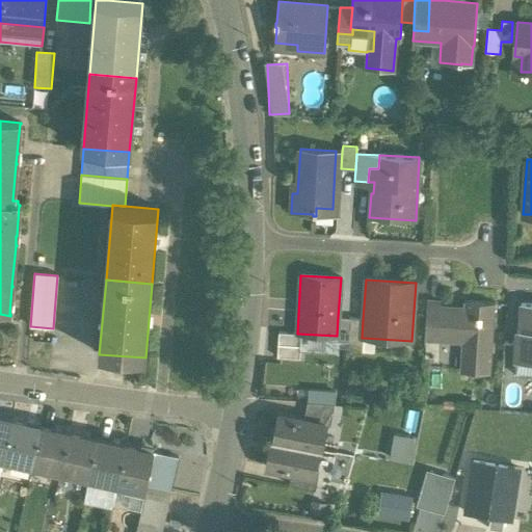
[(441,302),(427,301),(424,341),(437,342),(439,336),(437,336),(439,313),(440,313),(440,308),(441,302)]
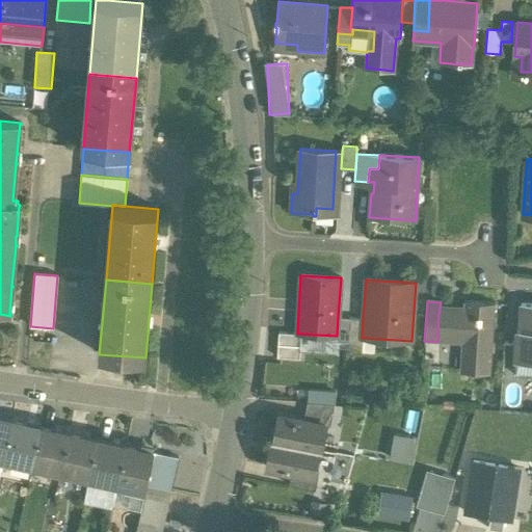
[(464,309),(440,308),(440,313),(439,313),(437,336),(439,336),(469,338),(468,356),(461,356),(460,373),(489,374),(489,373),(488,373),(493,306),(494,306),(494,303),(463,302),(463,303),(464,304),(464,309)]
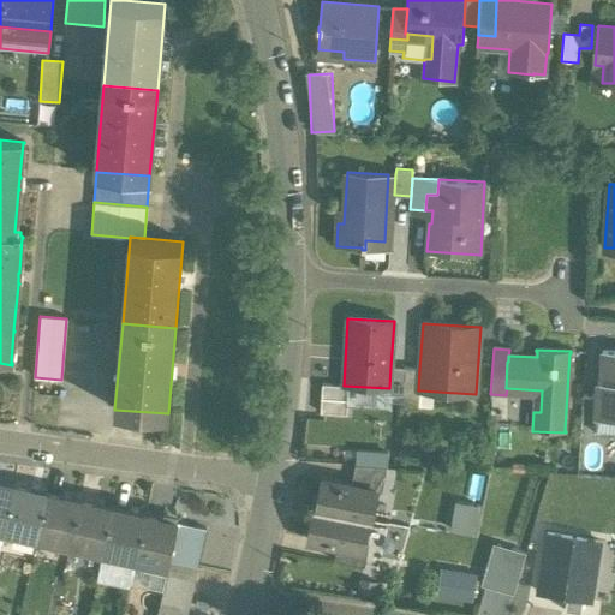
[(614,353),(602,352),(599,398),(596,398),(595,421),(614,421),(614,353)]
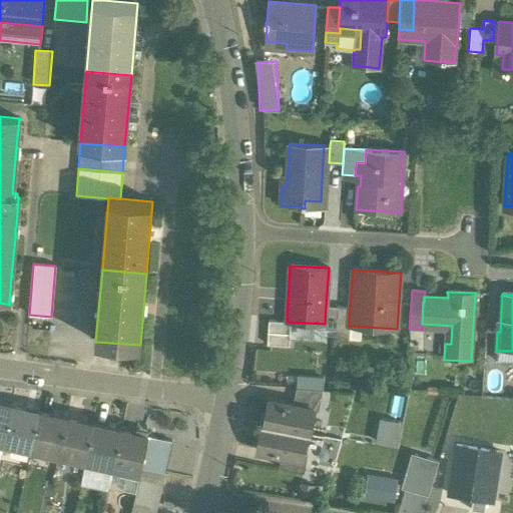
[(338,307),(326,306),(325,324),(324,330),(337,331),(338,307)]
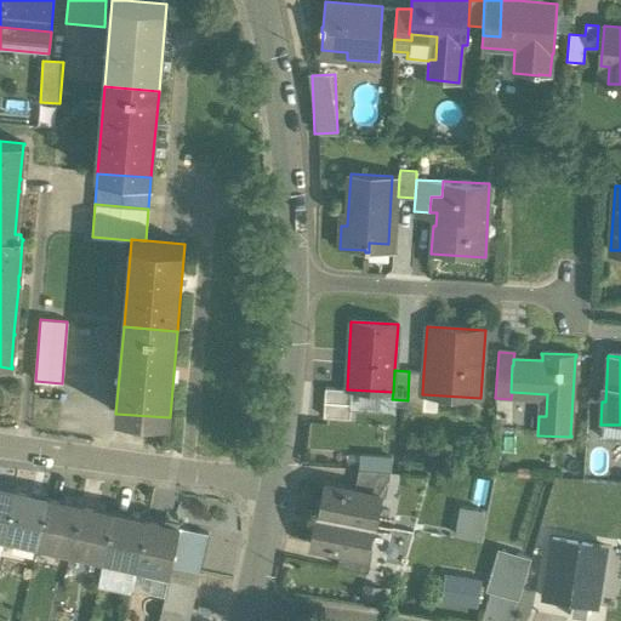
[(423,372),(409,371),(408,400),(406,408),(422,409),(423,394),(422,394),(423,372)]
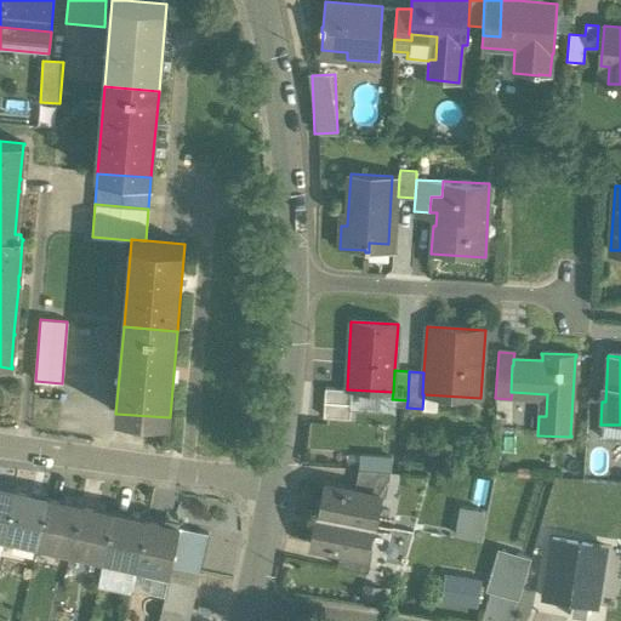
[(391,472),(359,469),(354,490),(381,495),(381,496),(386,497),(391,472)]
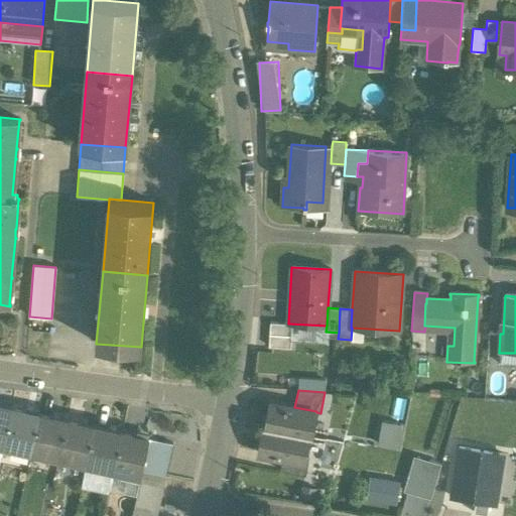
[(294,407),(270,402),(265,427),(265,428),(309,436),(309,437),(311,437),(316,412),(316,411),(294,407)]
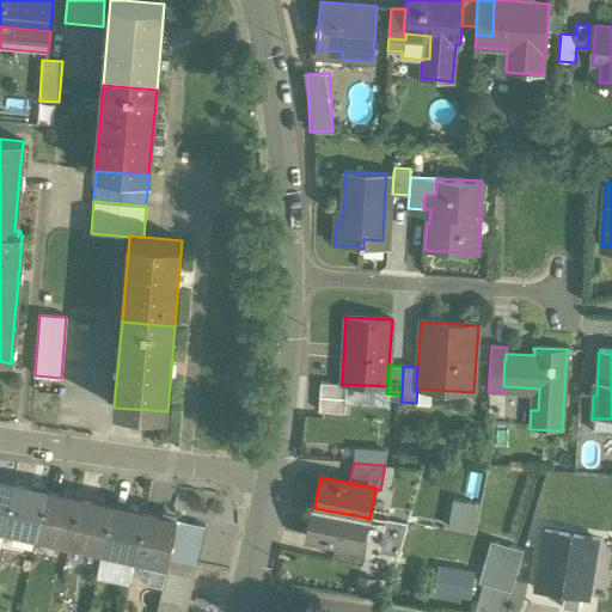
[(13,485),(0,482),(0,526),(4,527),(13,485)]
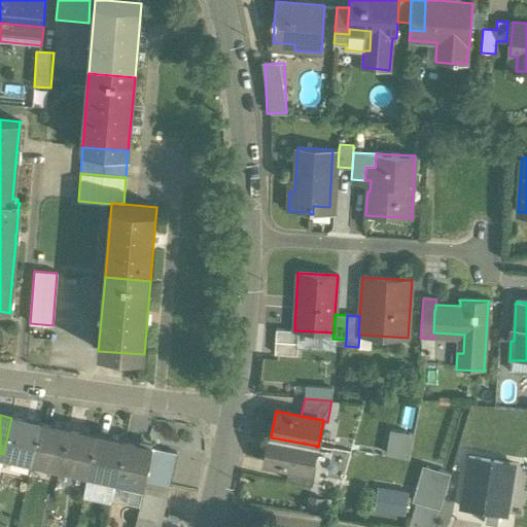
[(39,423),(11,418),(3,454),(31,460),(39,423)]
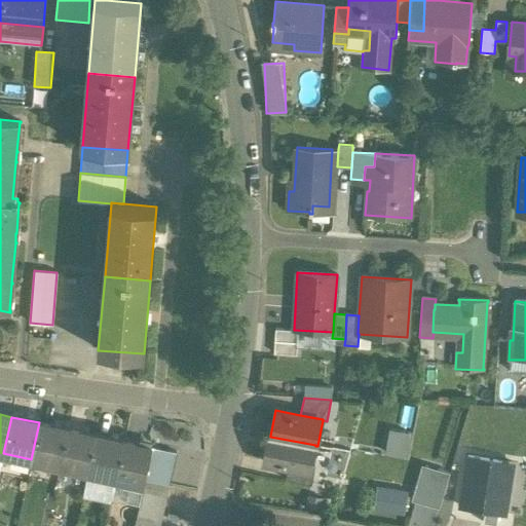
[(53,425),(40,423),(40,422),(39,422),(31,459),(60,465),(68,428),(67,428),(54,426),(54,425),(53,425)]
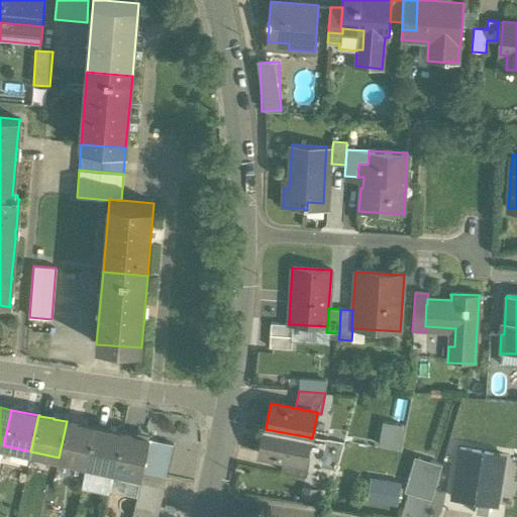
[(80,424),(68,422),(68,421),(67,421),(59,457),(86,463),(94,427),(93,427),(81,425),(82,424),(81,424),(80,424)]
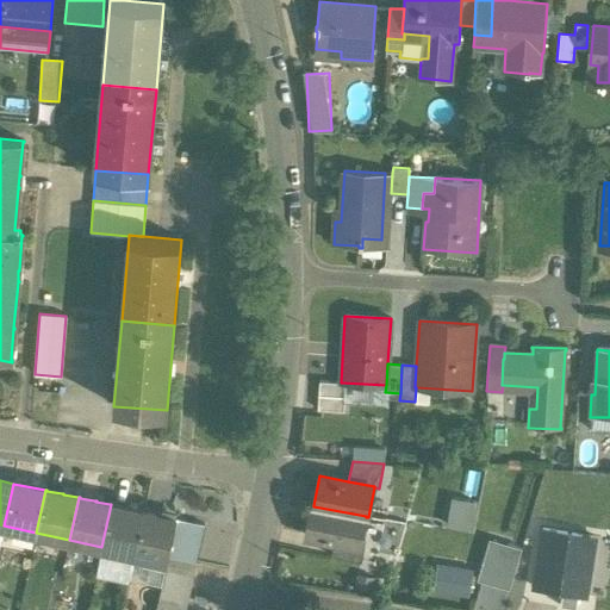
[(448,526),(468,531),(475,505),(455,500),(448,526)]
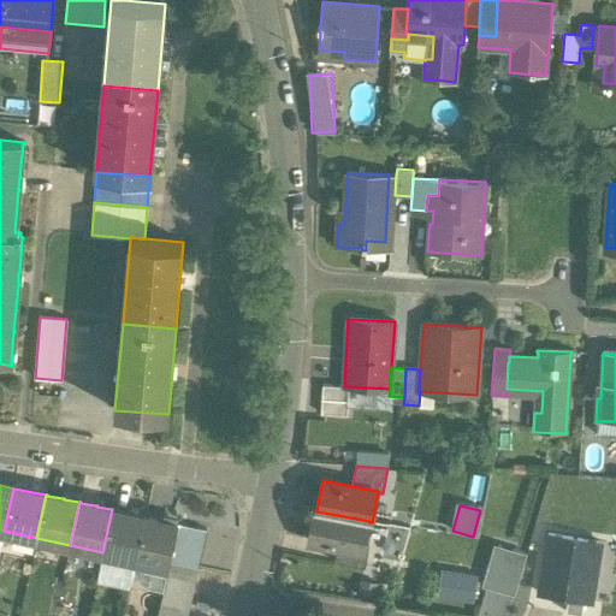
[(146,517),(112,509),(102,552),(136,560),(146,517)]
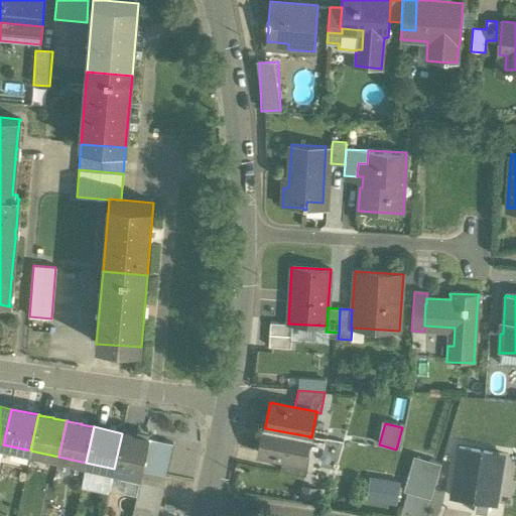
[(309,436),(265,428),(265,427),(263,427),(258,454),(283,459),(304,463),(305,462),(309,437),(309,436)]
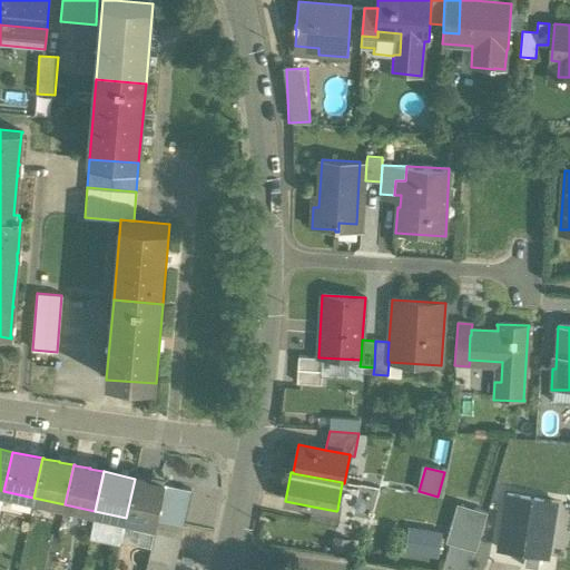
[(165,484),(135,479),(126,518),(141,521),(156,524),(160,502),(165,484)]
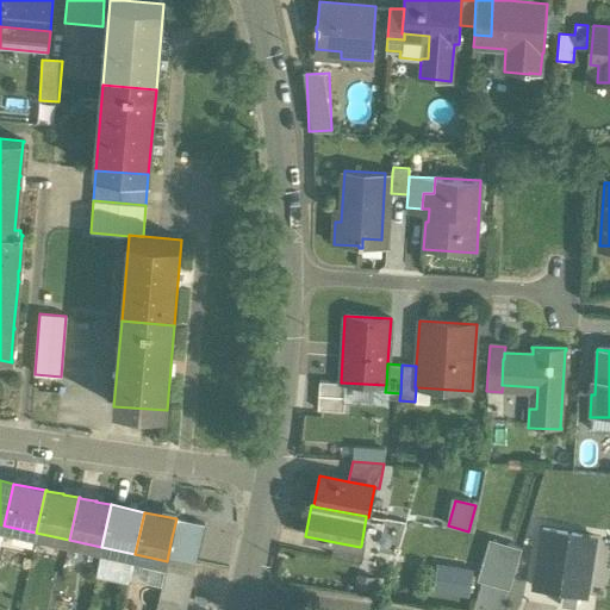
[(172,537),(200,543),(204,527),(176,520),(172,537)]
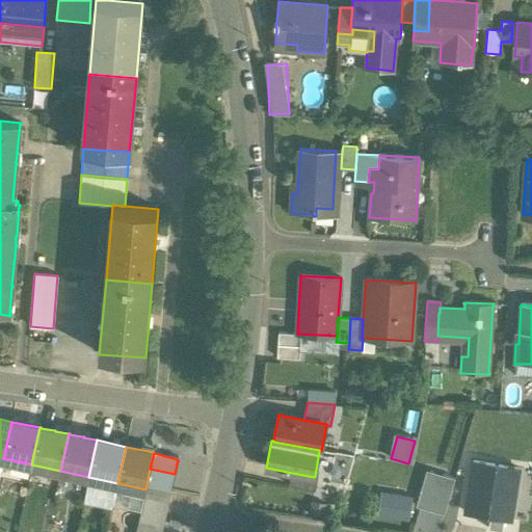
[(488,531),(496,531),(502,531),(504,521),(510,522),(519,471),(474,463),(464,514),(490,519),(488,531)]
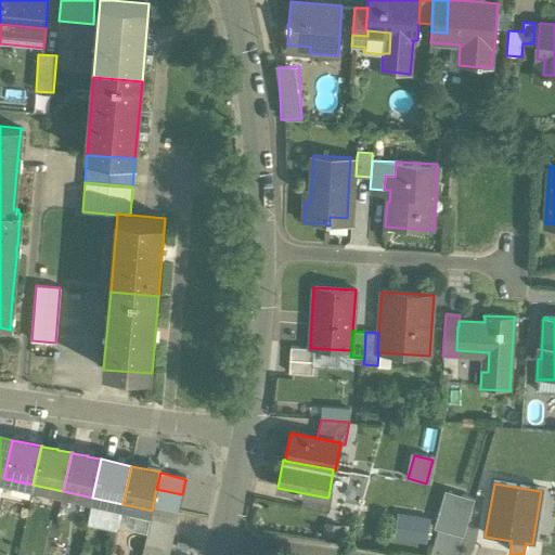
[(182,494),(156,489),(153,505),(178,512),(182,494)]
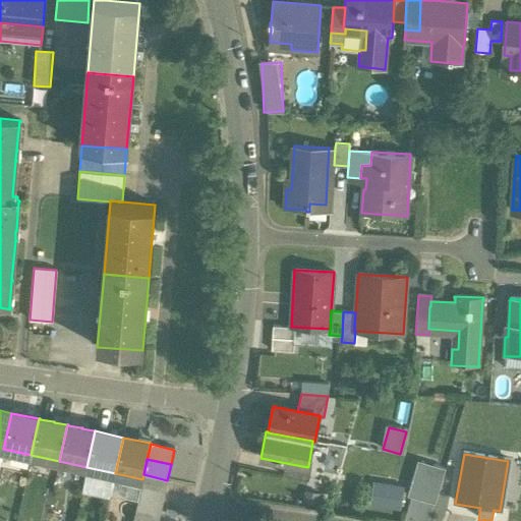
[(307,467),(286,463),(283,475),(308,480),(311,466),(308,466),(307,467)]
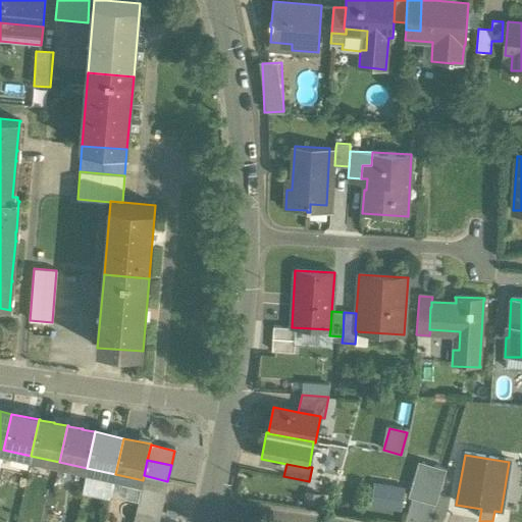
[(434,506),(446,472),(420,464),(409,498),(434,506)]
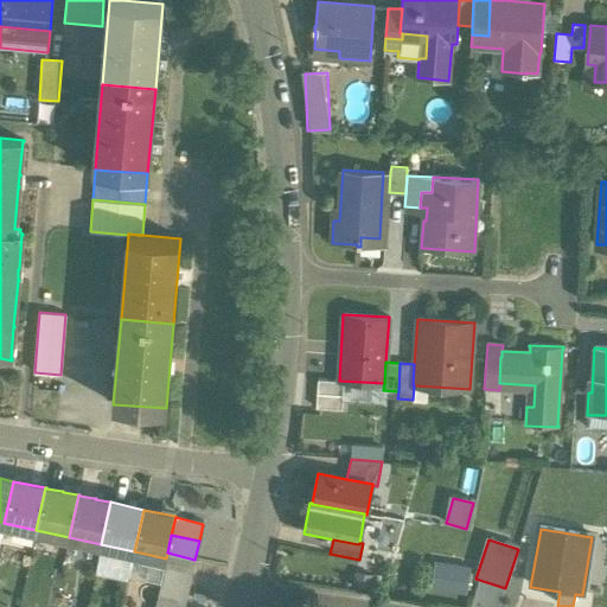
[(128,577),(134,551),(101,544),(95,570),(128,577)]
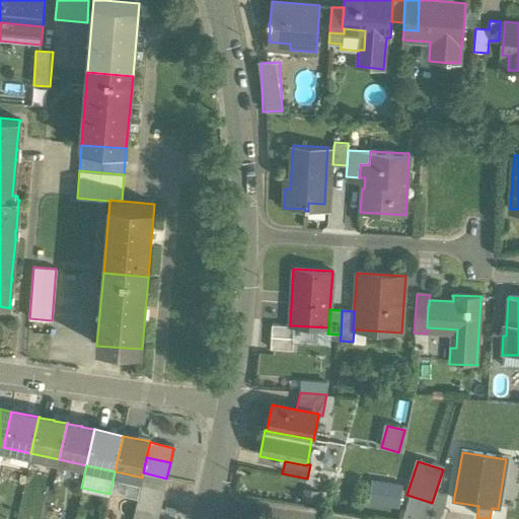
[(166,478),(143,472),(142,477),(140,485),(163,491),(166,478)]
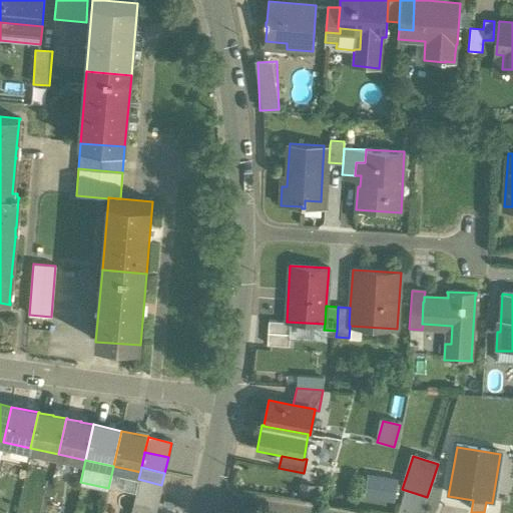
[(140,472),(127,469),(123,490),(135,492),(136,491),(138,479),(140,472)]
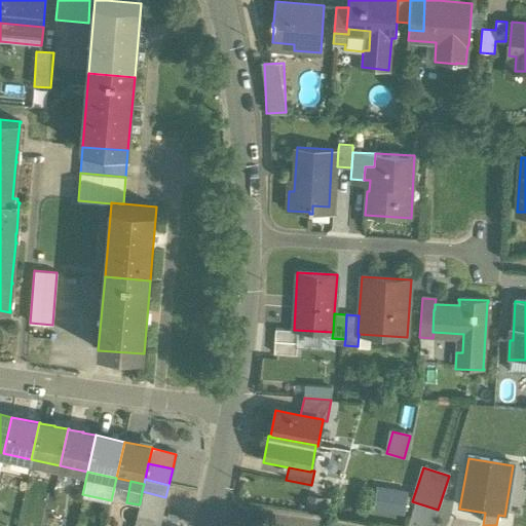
[(403,515),(407,493),(378,488),(374,510),(403,515)]
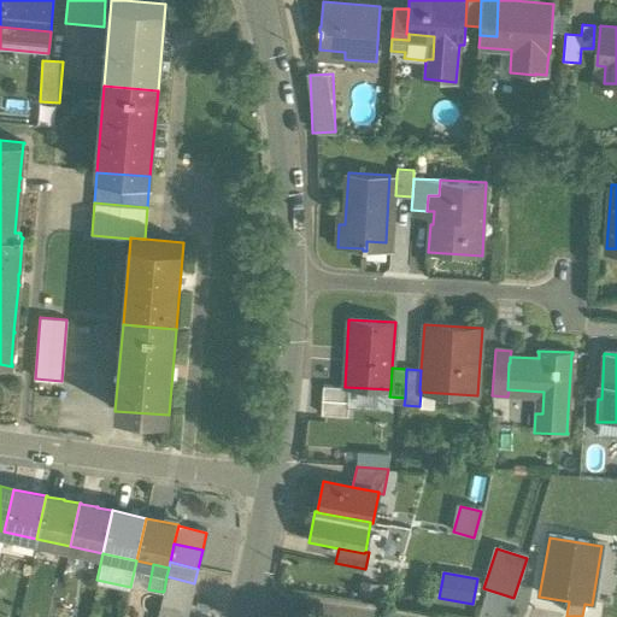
[(194,583),(166,576),(164,591),(192,597),(194,583)]
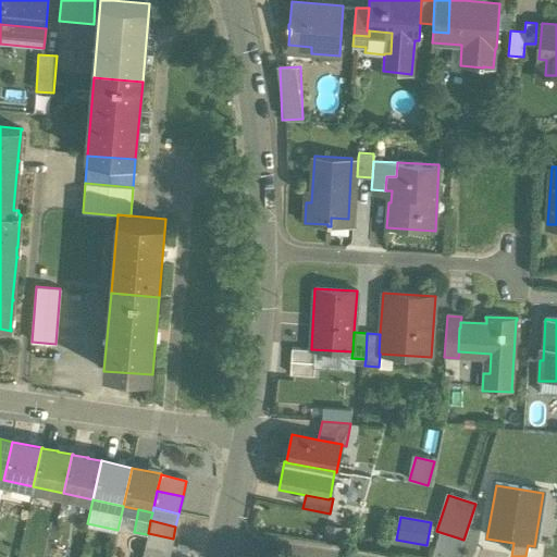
[(337,541),(341,529),(329,525),(325,539),(337,541)]
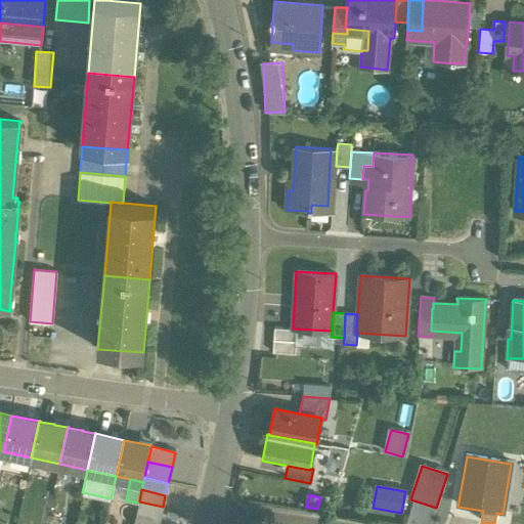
[(163,507),(139,501),(138,503),(136,514),(160,519),(163,507)]
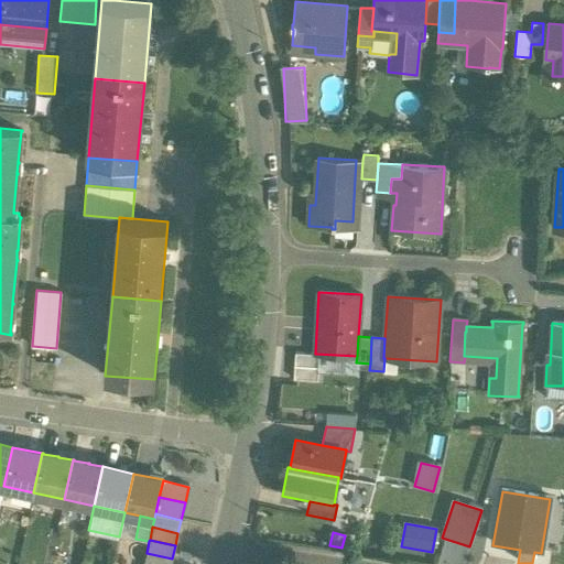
[(123,563),(134,563),(139,545),(127,542),(122,563),(123,563)]
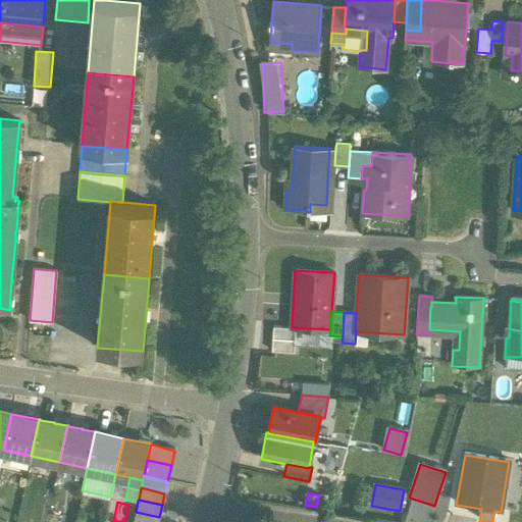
[(158,521),(159,517),(136,512),(133,521),(158,521)]
